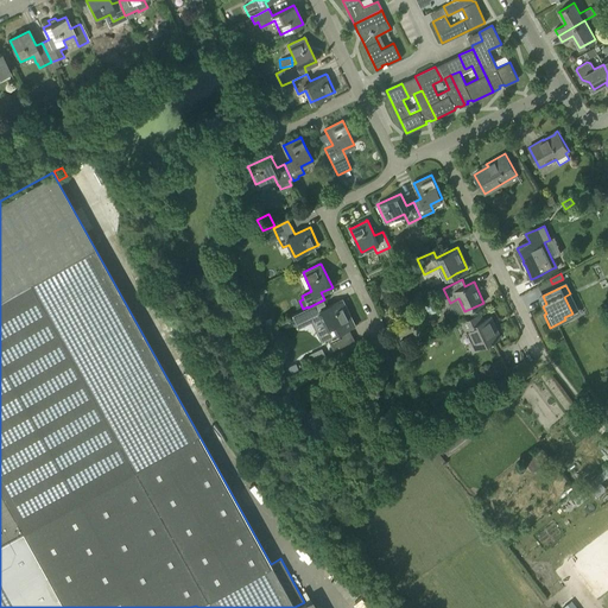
[(324,299),(308,308),(314,321),(321,317),(327,328),(317,333),(322,342),(328,339),(334,350),(355,340),(349,328),(355,325),(355,324),(354,324),(350,317),(352,317),(350,316),(343,301),(343,299),(327,306),(324,299)]
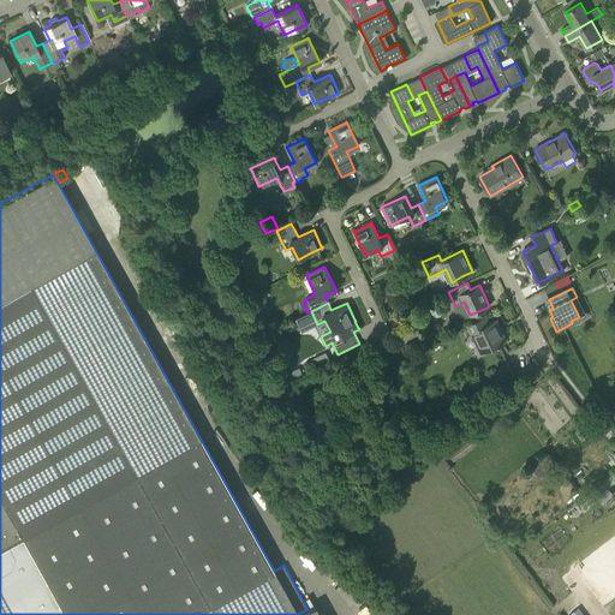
[(475,322),(467,326),(473,336),(481,353),(484,351),(491,347),(497,345),(497,346),(501,345),(500,344),(506,341),(501,329),(496,320),(494,321),(489,323),(485,316),(475,322)]
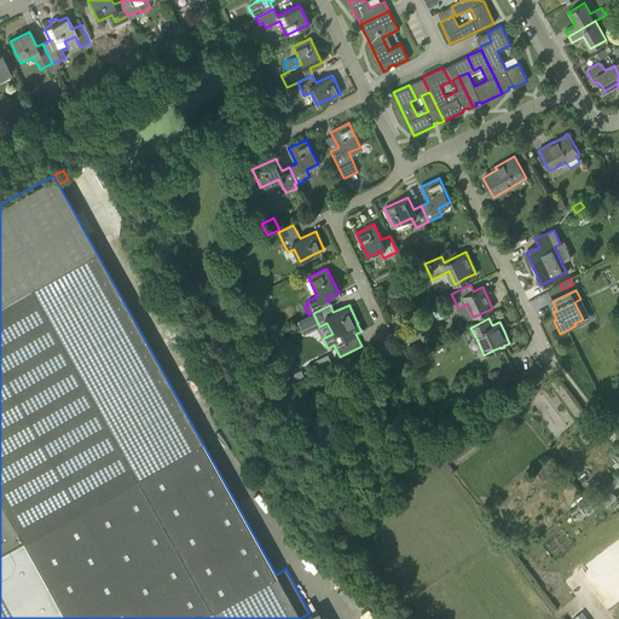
[(480,446),(473,437),(455,451),(461,461),(480,446)]
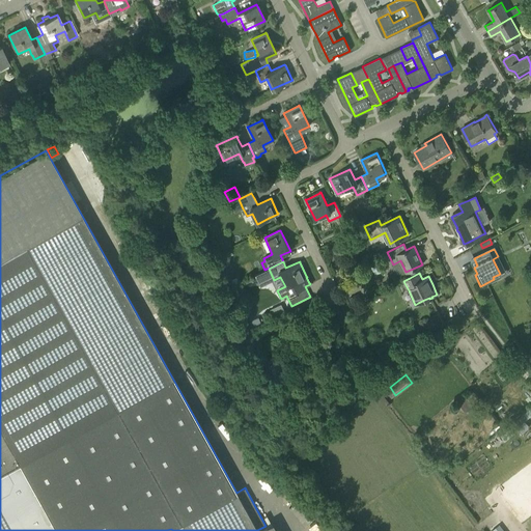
[(466,397),(458,403),(466,414),(473,408),(466,397)]
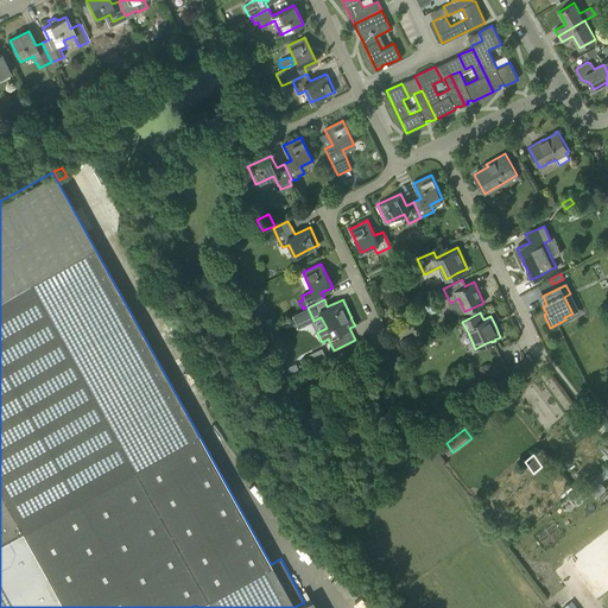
[(607,474),(603,469),(587,485),(597,496),(607,488),(600,481),(607,474)]
